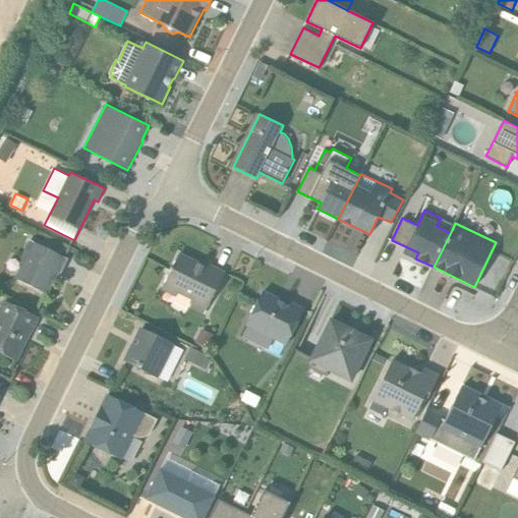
[(52,287),(68,259),(30,239),(18,271),(15,278),(49,294),(52,287)]
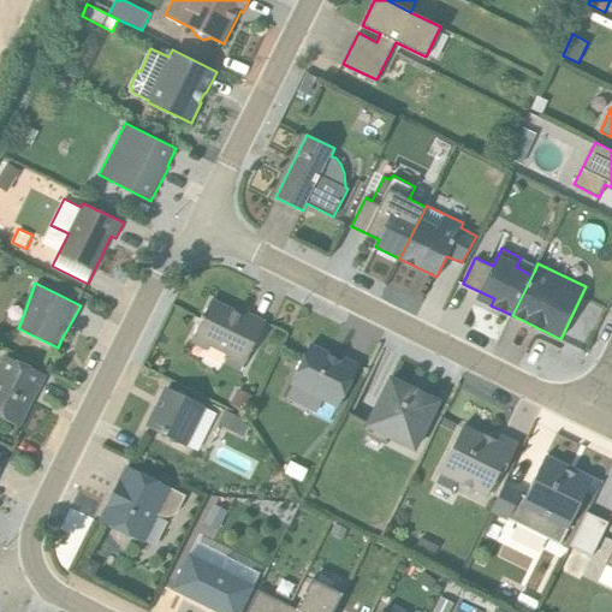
[(212,299),(191,340),(209,350),(211,346),(227,354),(224,363),(242,372),(266,321),(249,312),(247,316),(212,299)]
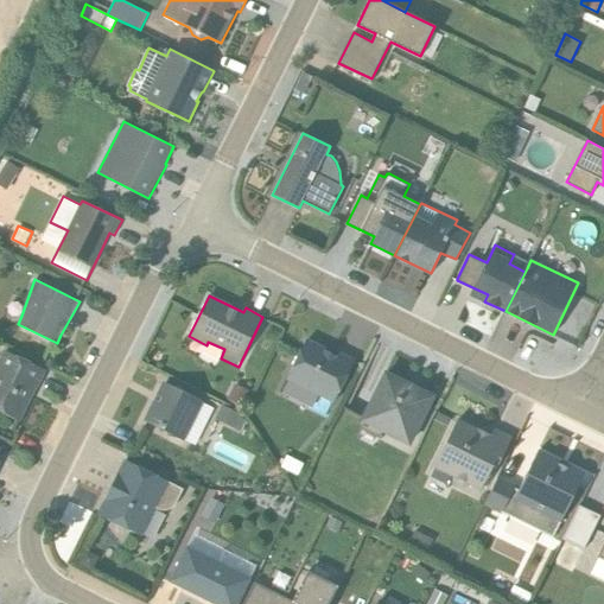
[(287,380),(334,402),(356,358),(339,350),(338,353),(307,338),(287,380)]
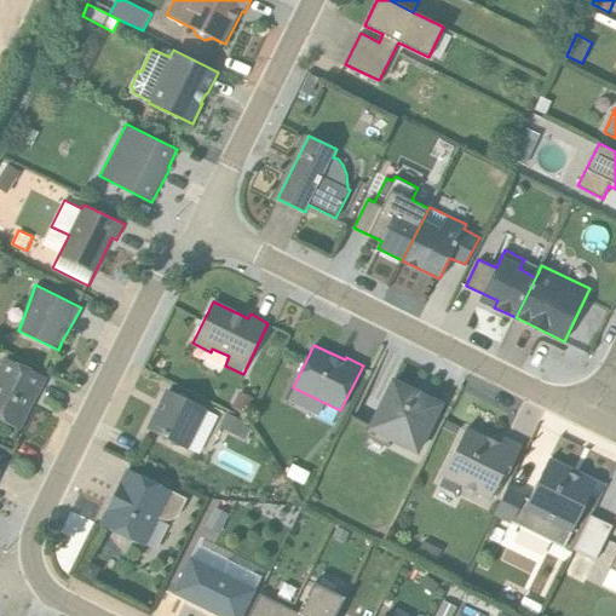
[(0,419),(21,430),(47,378),(5,356),(0,364),(0,419)]
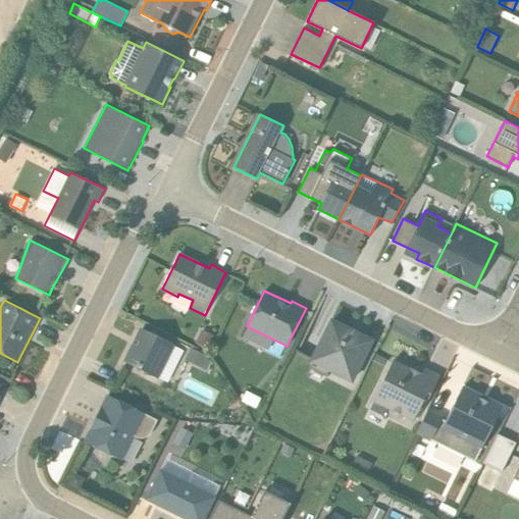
[(353,383),(375,340),(374,339),(331,318),(309,361),(312,363),(311,368),(327,376),(330,372),(353,383)]
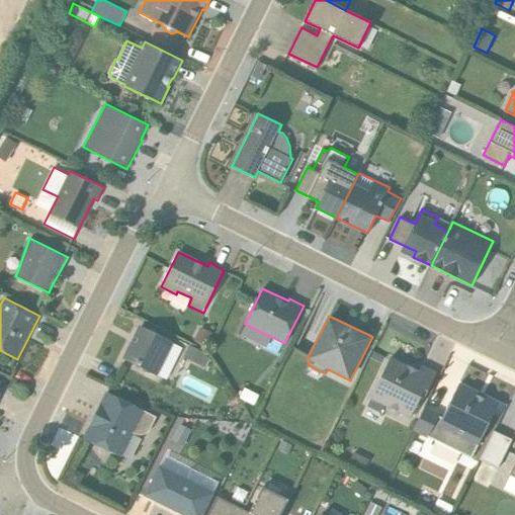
[(140,324),(123,358),(144,368),(144,370),(153,373),(167,378),(183,347),(140,324)]
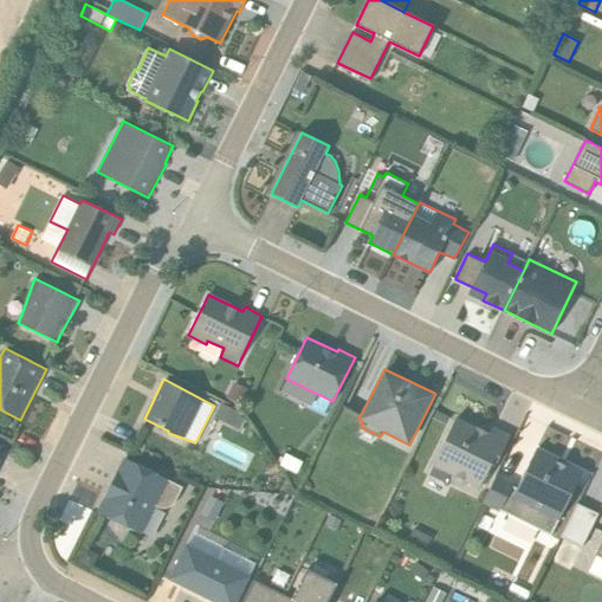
[(248,388),(234,381),(227,396),(241,403),(248,388)]
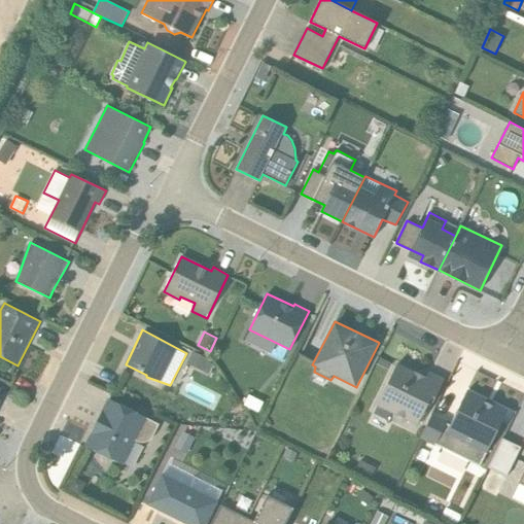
[(209,358),(194,350),(187,362),(209,374),(214,363),(208,360),(209,358)]
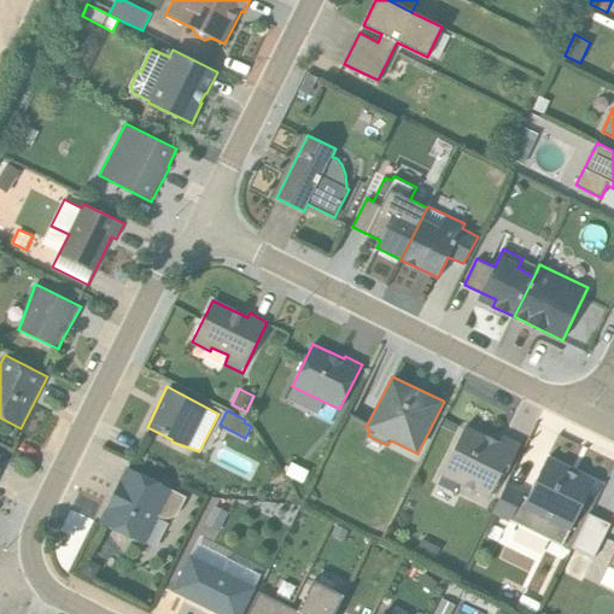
[(440,474),(457,483),(460,484),(462,490),(471,495),(478,492),(490,498),(502,472),(506,473),(521,443),(503,434),(498,442),(465,425),(440,474)]
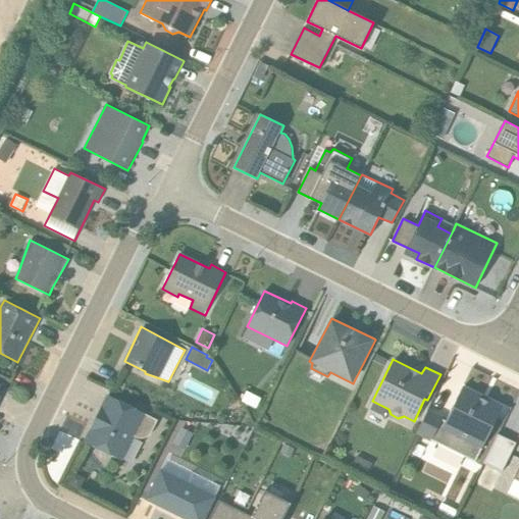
[(482,448),(503,406),(463,385),(446,420),(443,418),(444,416),(429,409),(417,433),(431,440),(475,461),(482,448)]
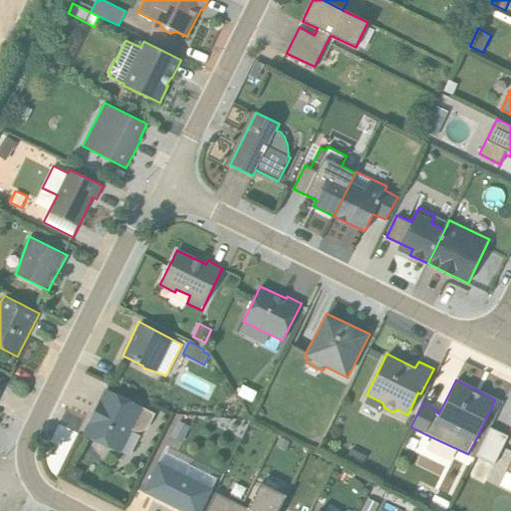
[(105,389),(83,434),(120,453),(133,430),(141,431),(146,430),(148,428),(156,414),(105,389)]
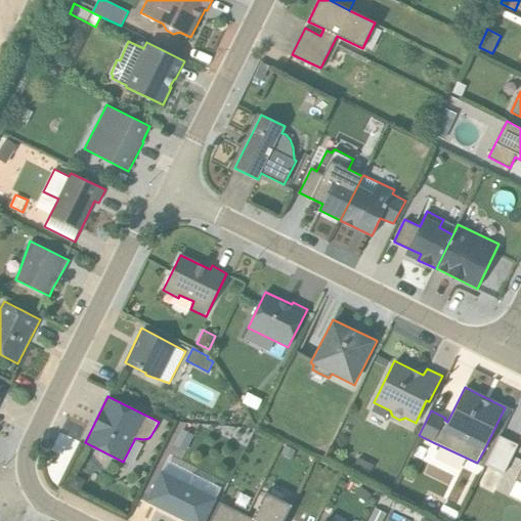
[(502,430),(489,461),(508,468),(520,437),(502,430)]
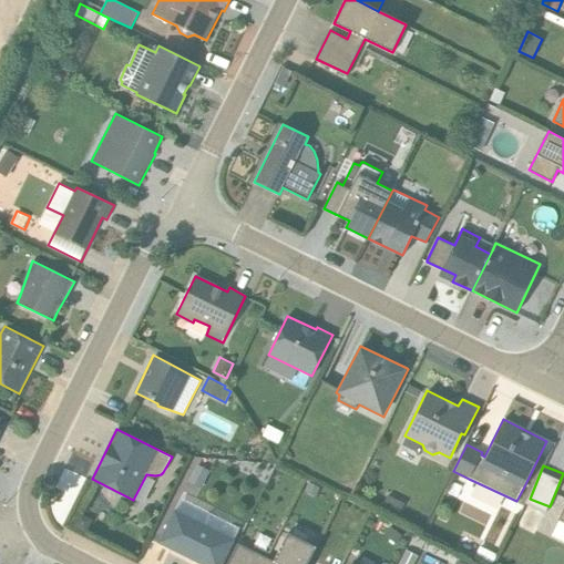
[(209,472),(197,467),(190,481),(202,488),(209,472)]
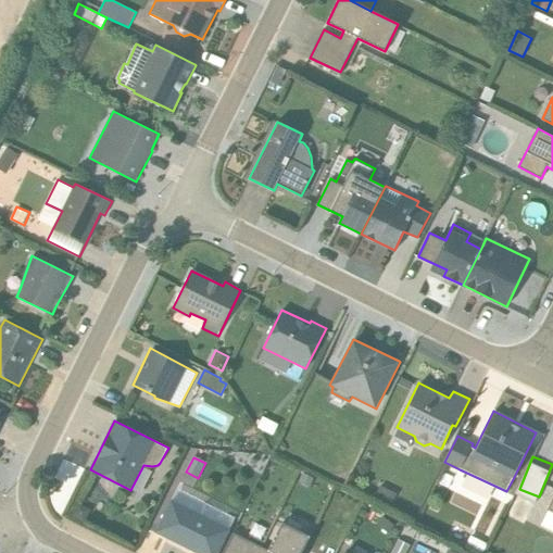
[(197,552),(218,552),(236,517),(206,502),(179,489),(174,501),(172,500),(155,531),(197,552)]
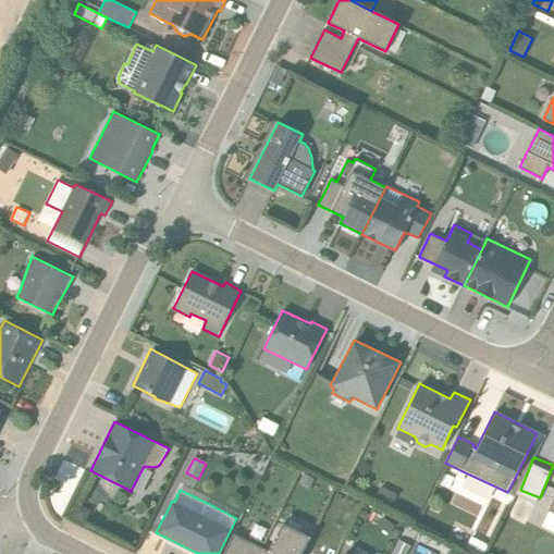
[(78,503),(72,516),(85,522),(91,509),(78,503)]
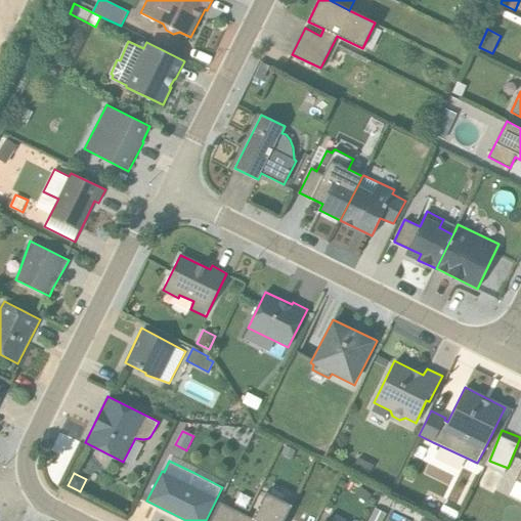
[(284,520),(292,505),(266,492),(254,518),(220,501),(210,520),(284,520)]
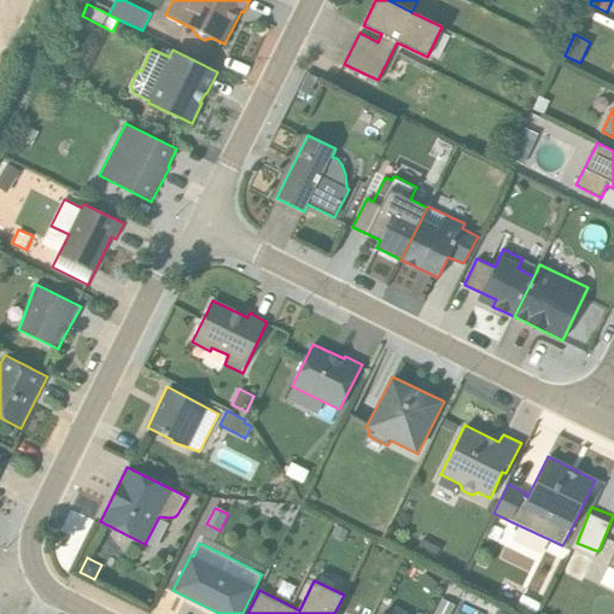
[(542,602),(522,594),(518,604),(536,613),(542,602)]
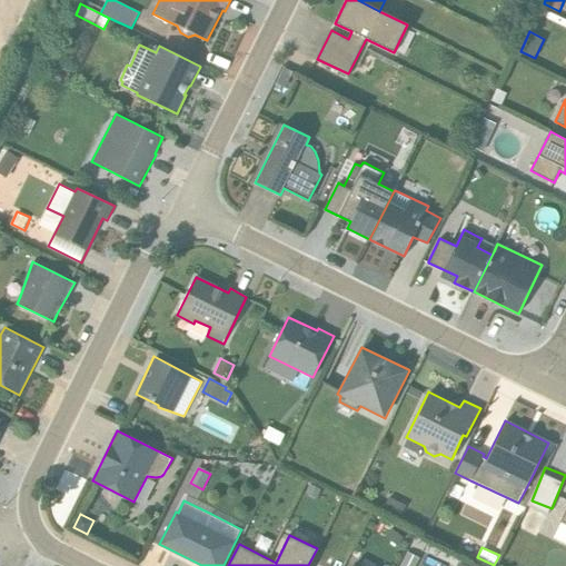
[(415,565),(419,557),(408,552),(400,565),(415,565)]
